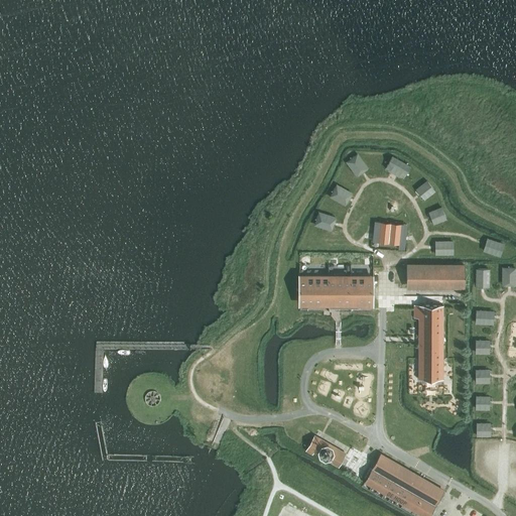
[(346,161),(359,176),(370,166),(357,151),(346,161)]
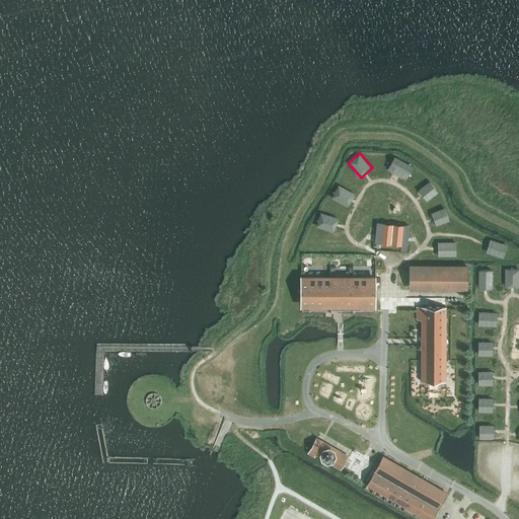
[(387,170),(408,179),(414,165),(394,156),(387,170)]
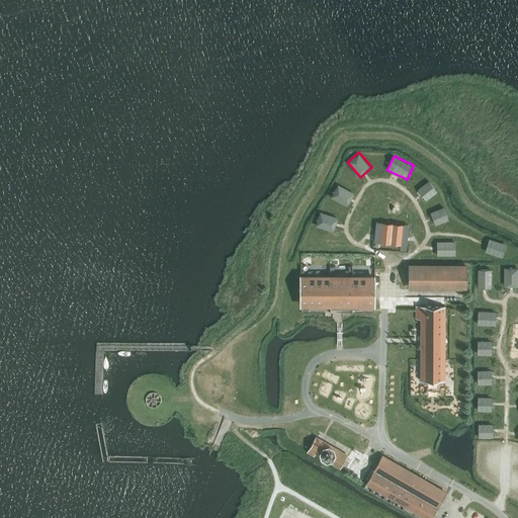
[(418,189),(426,200),(438,191),(429,180),(418,189)]
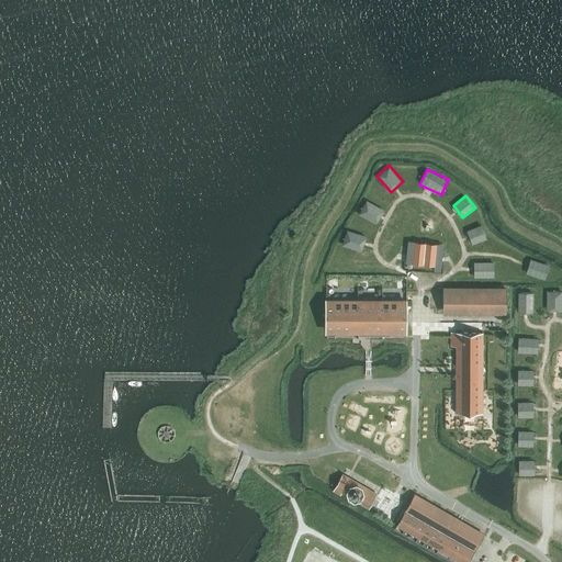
[(366,200),(358,214),(378,223),(384,209),(366,200)]
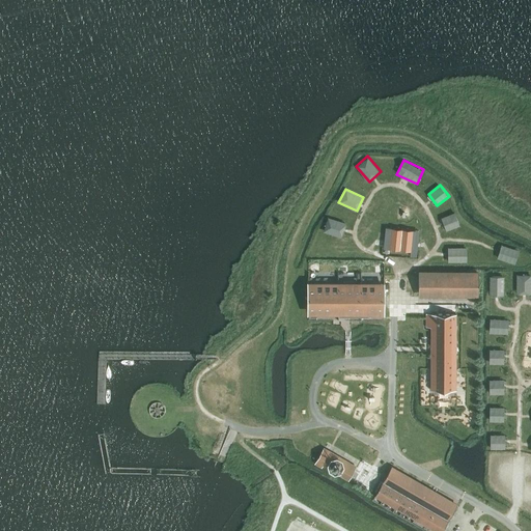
[(446,230),(460,225),(455,212),(441,217),(446,230)]
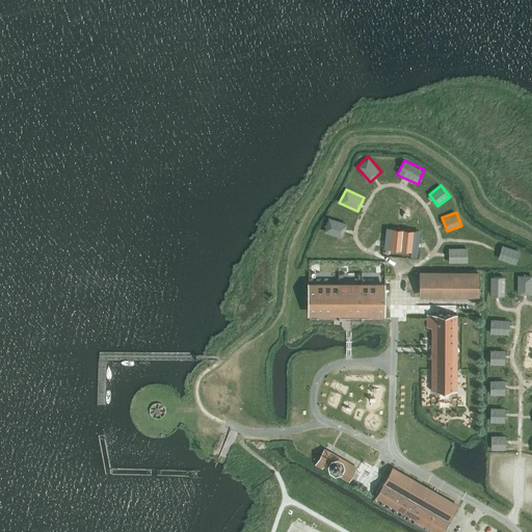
[(342,238),(348,222),(329,216),(324,231),(342,238)]
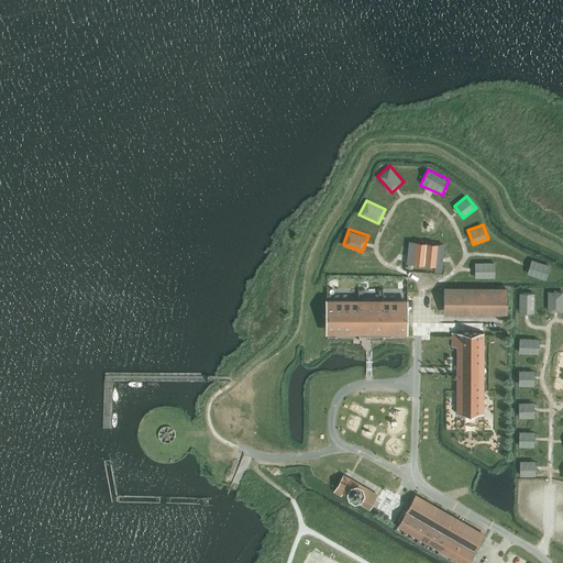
[(414,264),(434,266),(438,244),(416,242),(414,264)]
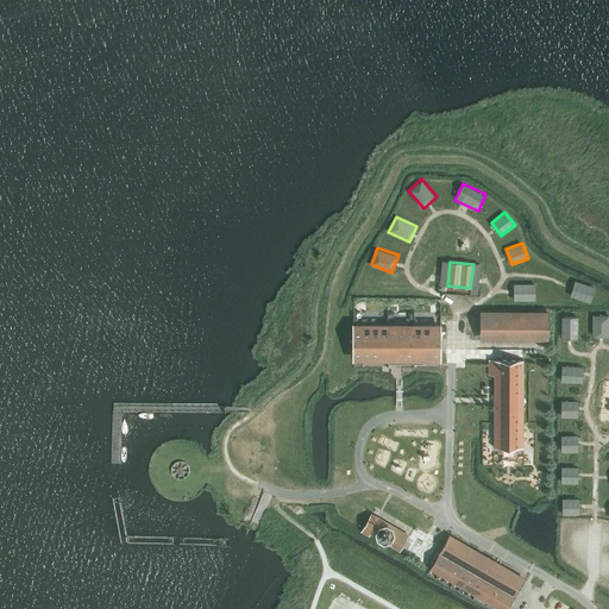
[(571,296),(592,301),(596,284),(575,280),(571,296)]
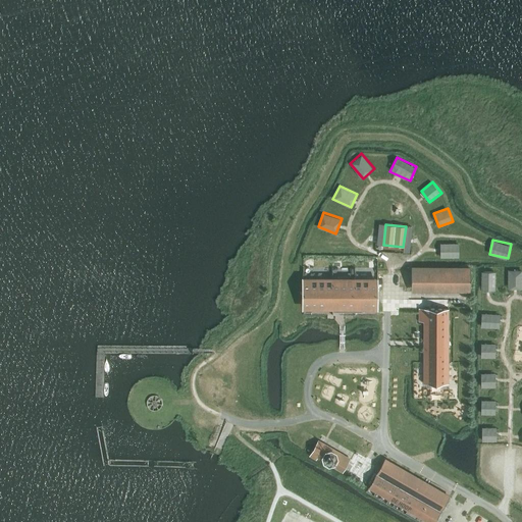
[(460,256),(459,243),(440,243),(440,257),(460,256)]
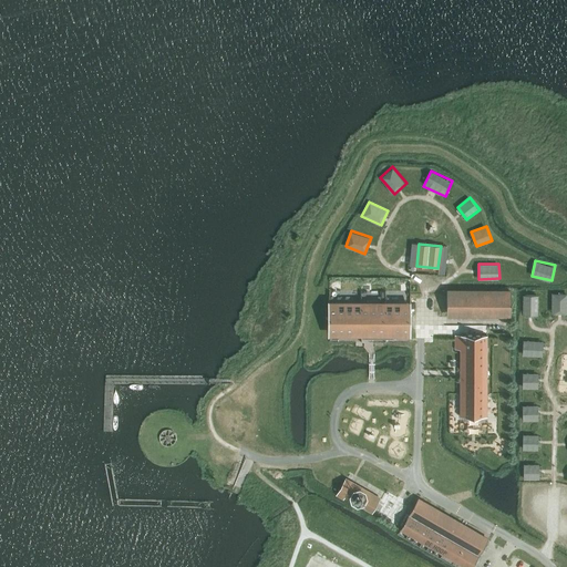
[(566,292),(553,292),(552,313),(566,312),(566,292)]
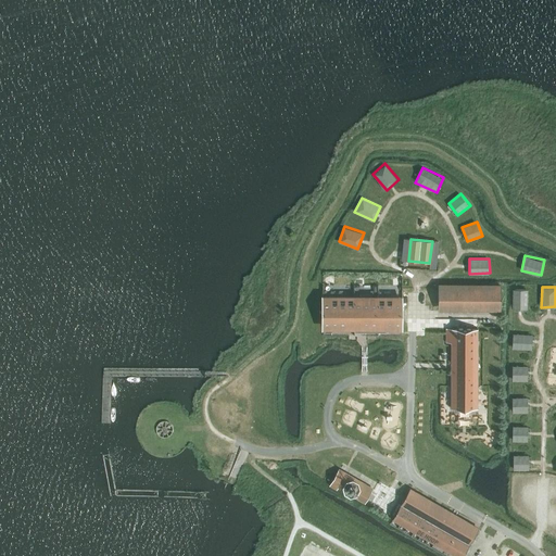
[(438,288),(438,305),(501,306),(501,288),(438,288)]
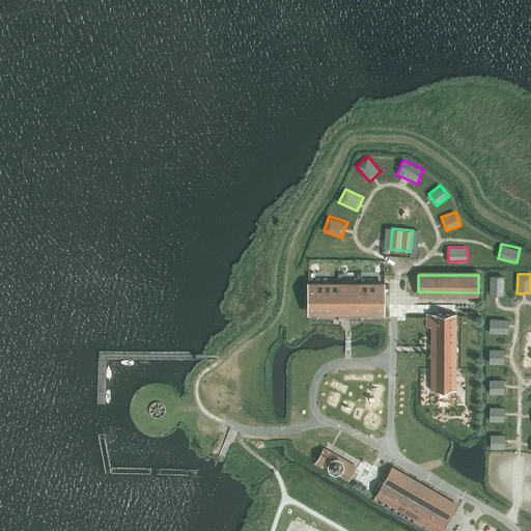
[(504,295),(504,276),(491,275),(491,295),(504,295)]
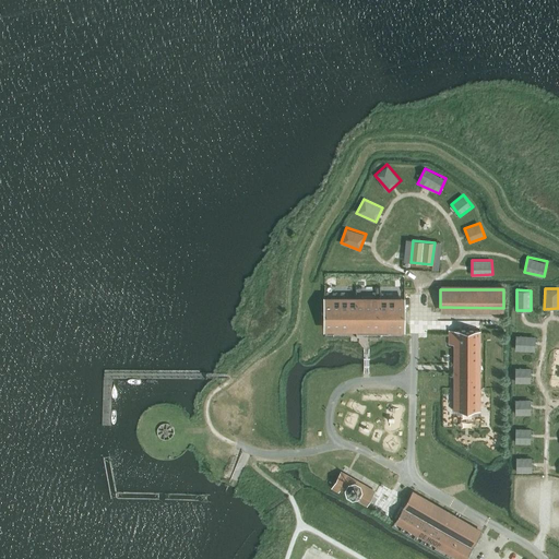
[(324,304),(323,304),(323,324),(324,324),(364,324),(380,324),(404,324),(404,304),(380,304),(380,299),(356,299),(356,304),(324,304)]
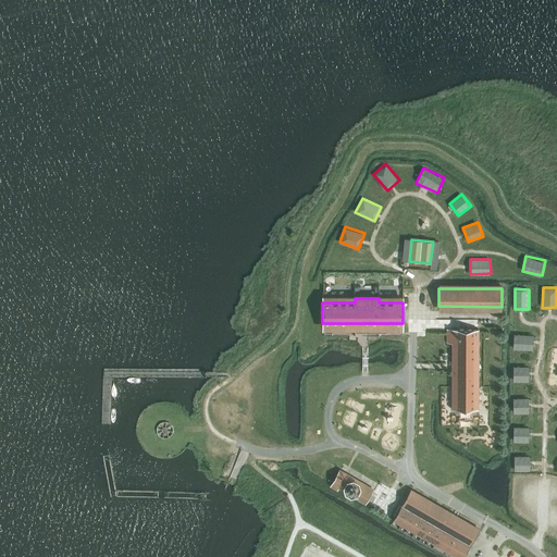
[(478,330),(448,330),(448,343),(454,343),(454,410),(478,410),(478,330)]
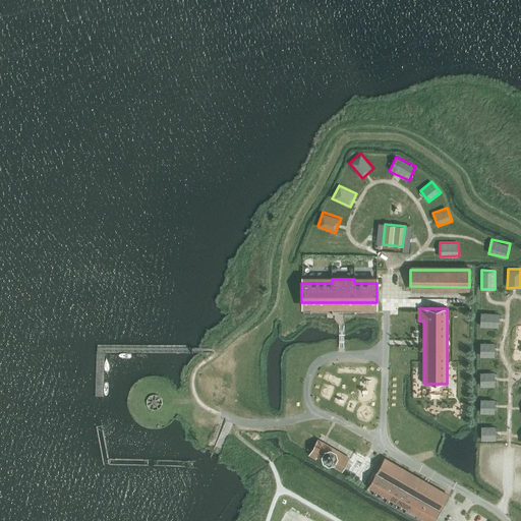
[(480,327),(500,327),(500,312),(481,311),(480,327)]
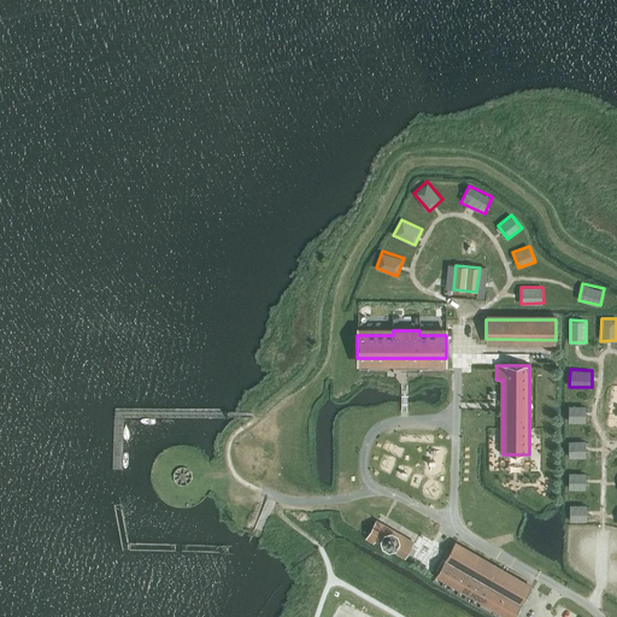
[(570,405),(569,422),(587,422),(587,405),(570,405)]
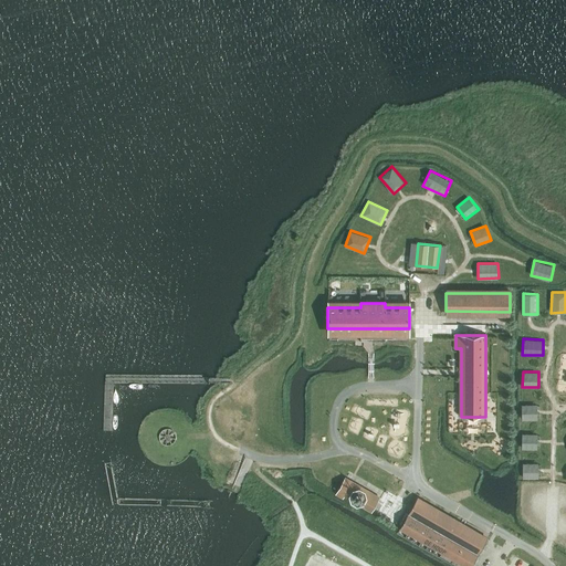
[(459,399),(450,399),(450,432),(460,432),(459,399)]
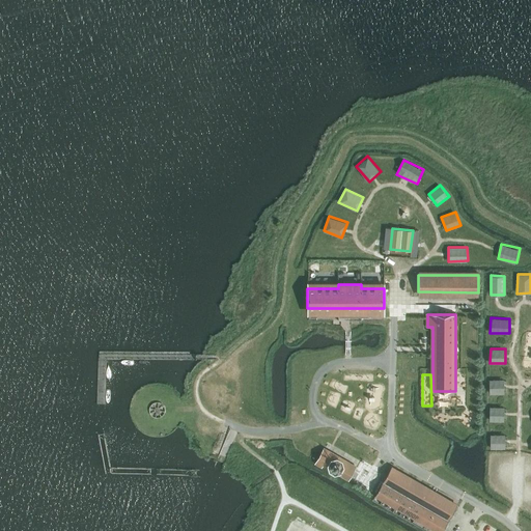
[(490,379),(490,393),(505,393),(505,379),(490,379)]
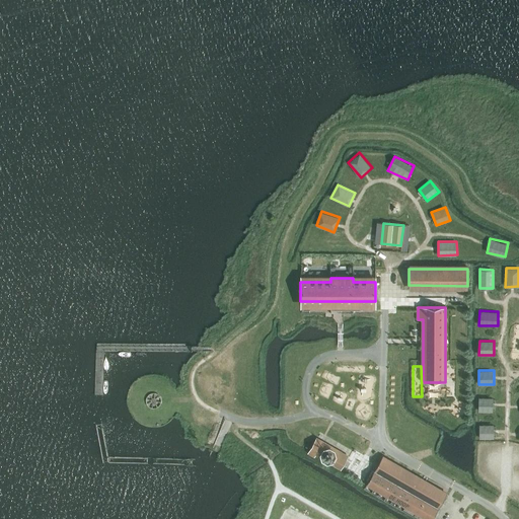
[(448,387),(448,396),(456,396),(456,387),(448,387)]
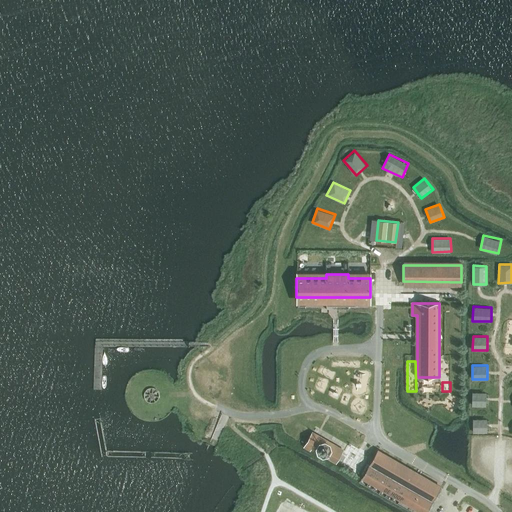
[(487,406),(487,393),(472,392),(472,406),(487,406)]
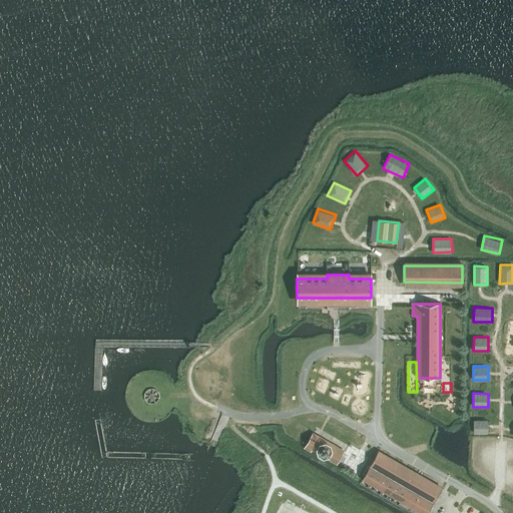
[(488,419),(474,419),(474,433),(489,433),(488,419)]
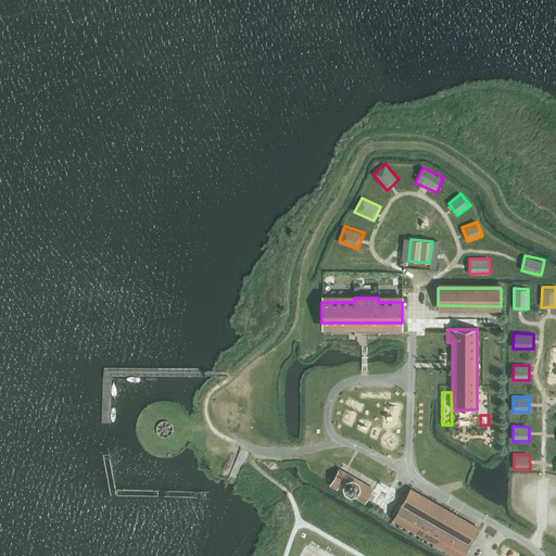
[(329,483),(364,503),(370,491),(336,471),(329,483)]
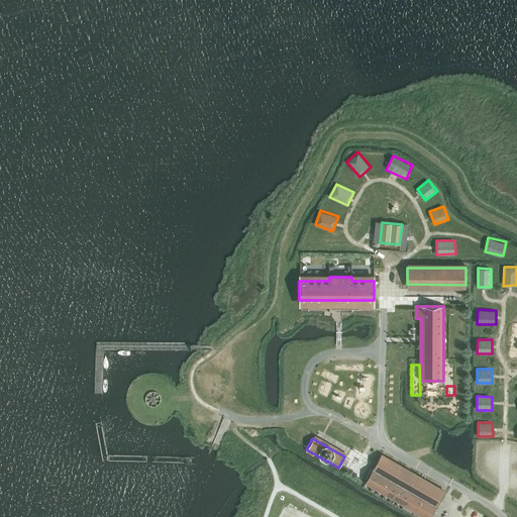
[(422,516),(429,516),(441,496),(378,458),(364,484),(422,516)]
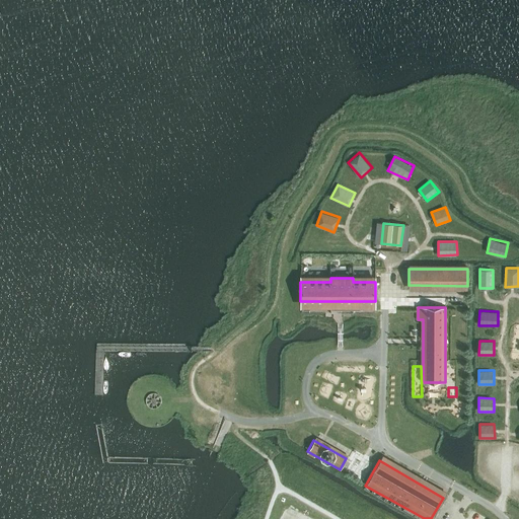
All buildings are outlined.
